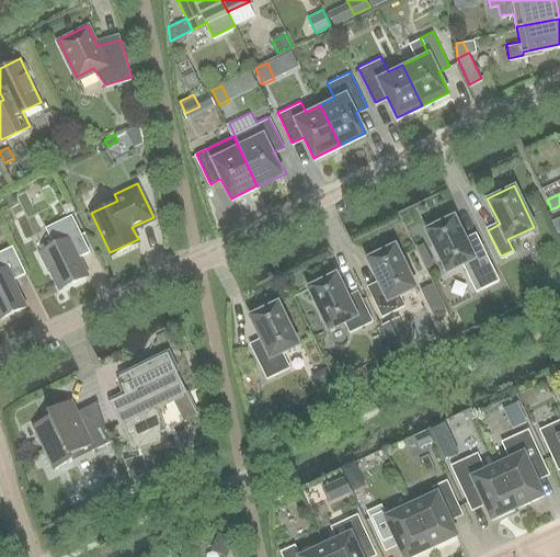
[(65,212),(72,207),(69,200),(61,204),(65,212)]
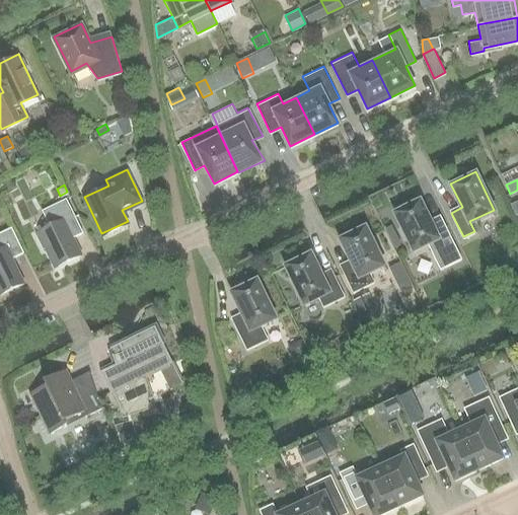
[(56,265),(80,253),(71,236),(82,230),(66,197),(42,209),(50,224),(35,231),(43,247),(46,245),(56,265)]
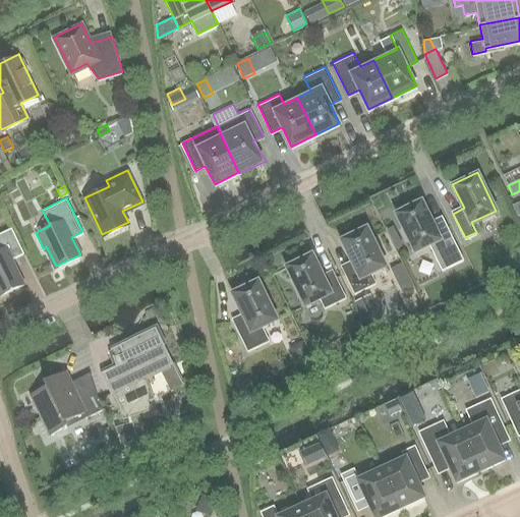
[(463,257),(444,218),(432,224),(421,199),(396,212),(415,249),(428,242),(442,269),(463,257)]
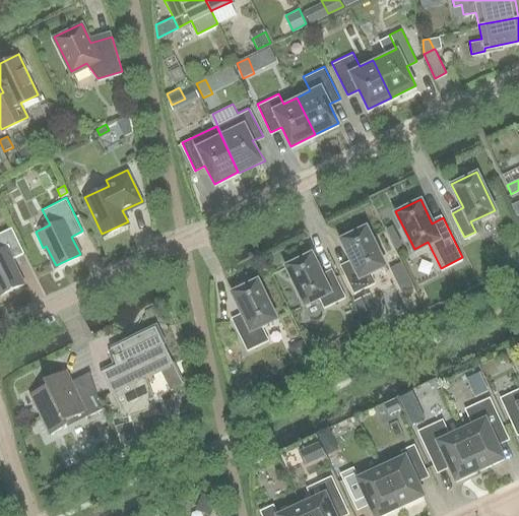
[(518,199),(510,204),(515,214),(518,212),(518,199)]
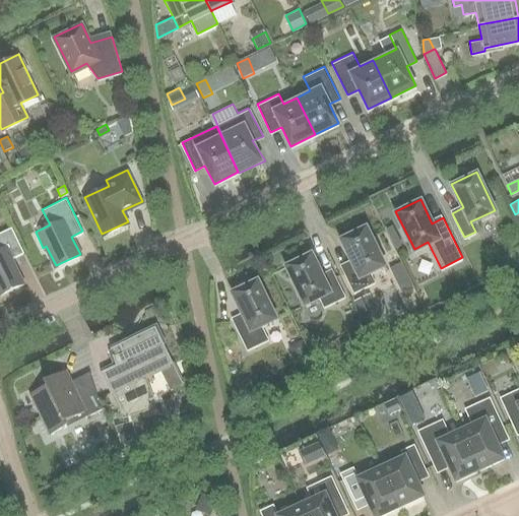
[(0,293),(23,281),(11,257),(23,251),(11,226),(0,232),(0,293)]
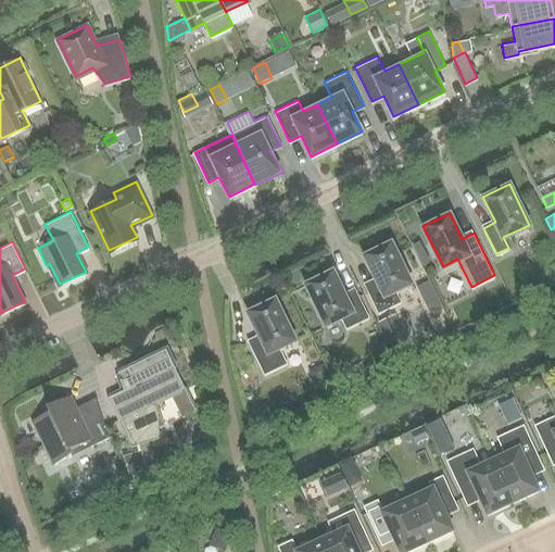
[(396,254),(391,241),(364,254),(377,280),(365,286),(378,312),(401,300),(395,289),(411,283),(404,270),(408,268),(401,252),(396,254)]
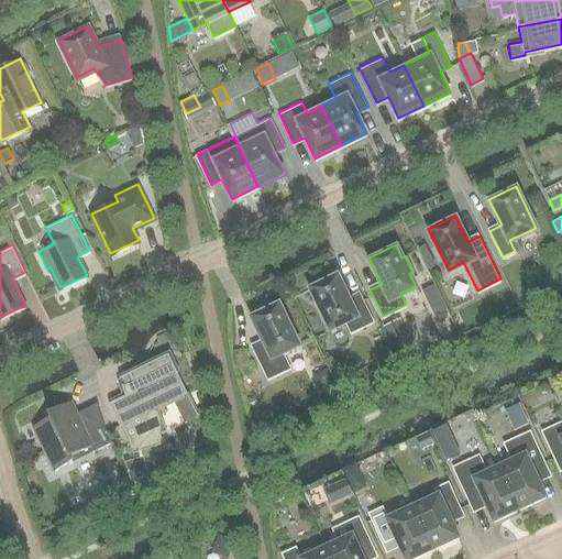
[(373,320),(361,294),(349,299),(337,274),(310,287),(330,328),(345,320),(350,331),(373,320)]
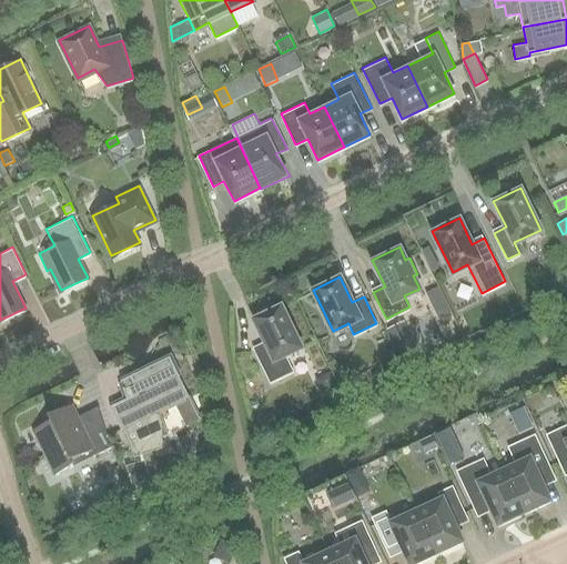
[(301,346),(281,305),(253,319),(266,344),(254,350),(270,381),(293,370),(285,354),(301,346)]
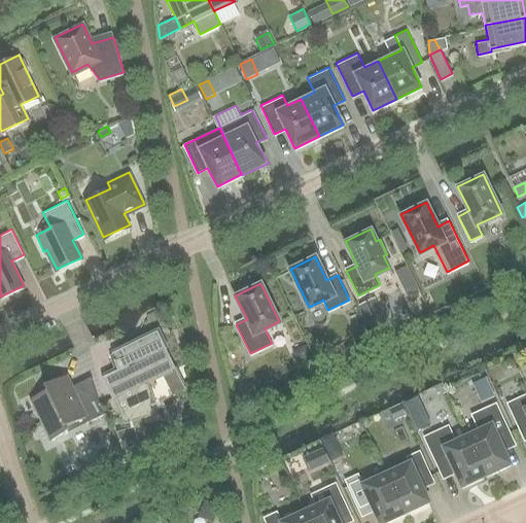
[(358,304),(371,329),(385,322),(373,297),(358,304)]
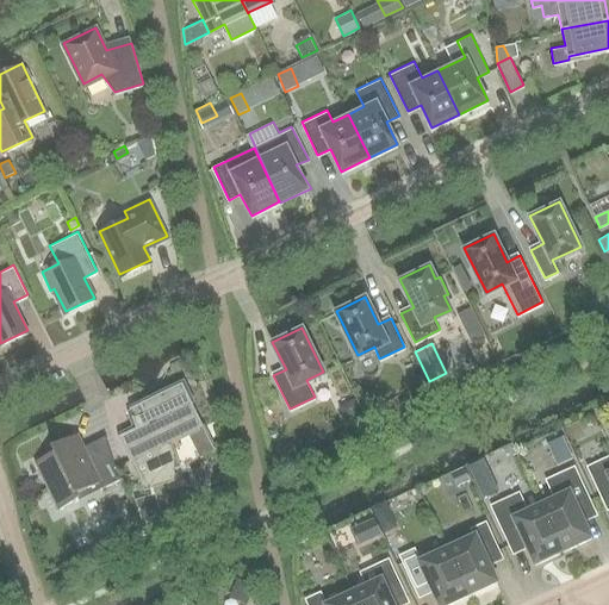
[(180,463),(172,438),(203,423),(181,381),(138,401),(143,410),(131,415),(135,425),(117,434),(143,486),(175,476),(172,467),(180,463)]
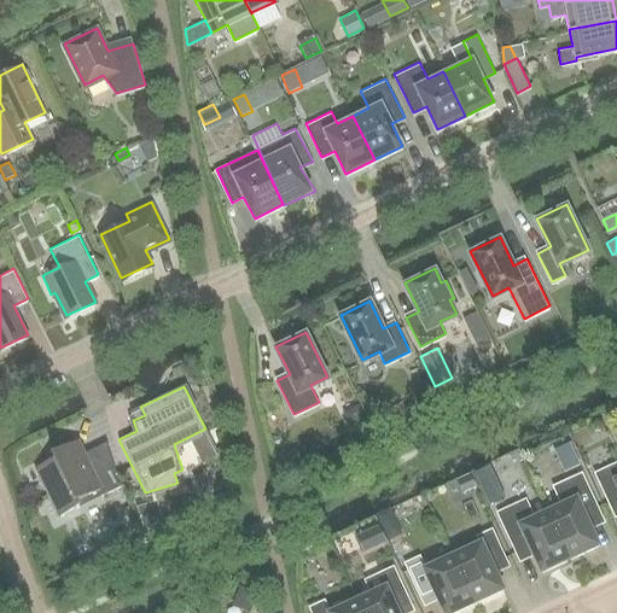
[(348,407),(355,424),(366,419),(358,402),(348,407)]
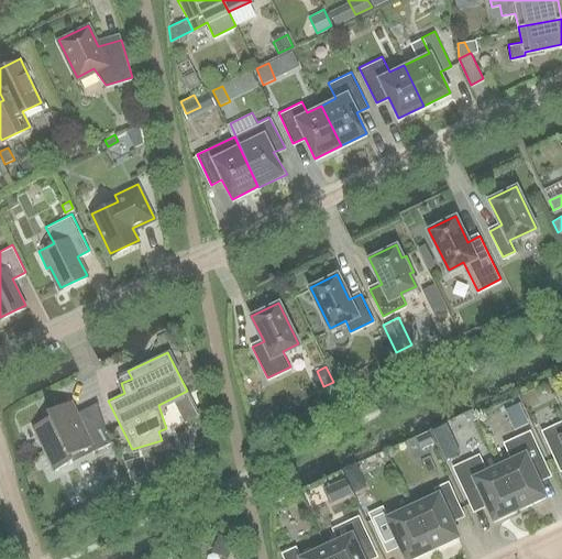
[(75,412),(69,399),(46,410),(48,416),(33,424),(55,468),(109,441),(105,430),(106,429),(97,401),(75,412)]
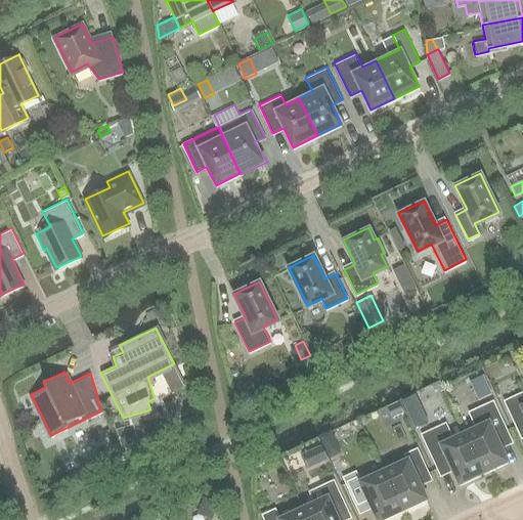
[(483,373),(471,379),(473,385),(486,380),(483,373)]
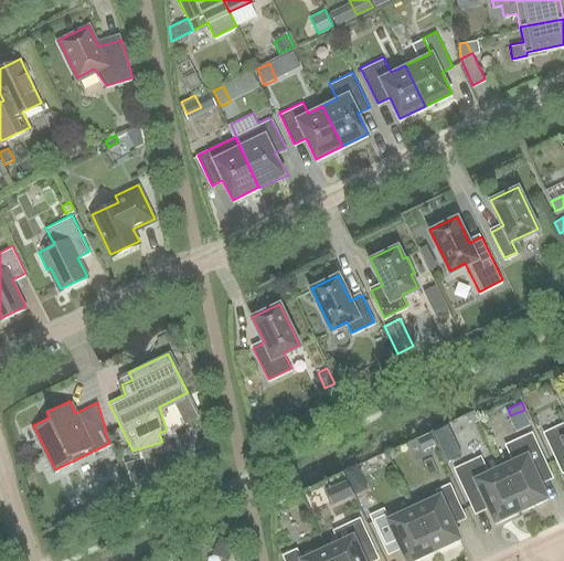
[(563,421),(544,431),(559,463),(563,459),(563,421)]
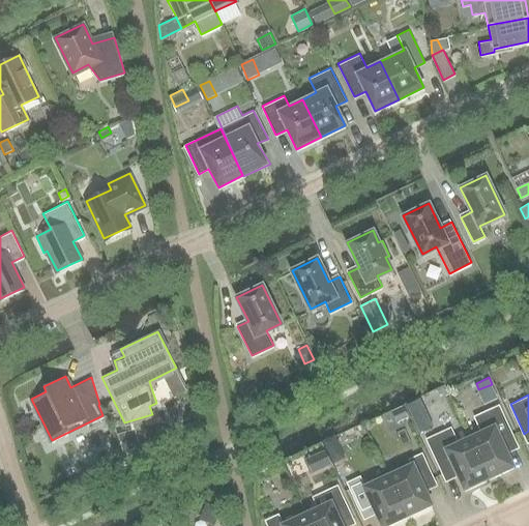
[(513,439),(498,404),(474,415),(481,431),(470,437),(489,477),(513,466),(503,444),(513,439)]
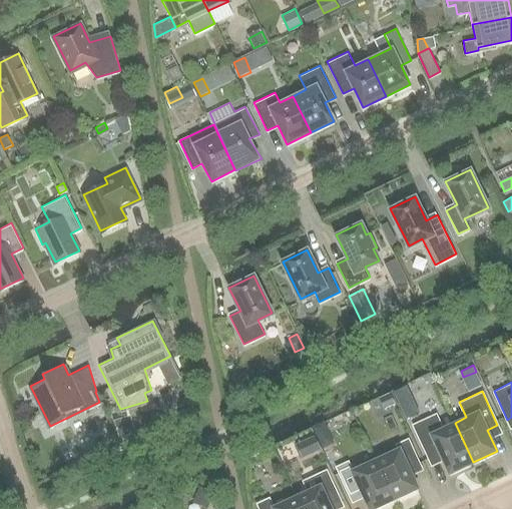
[(389,392),(380,396),(385,407),(394,403),(389,392)]
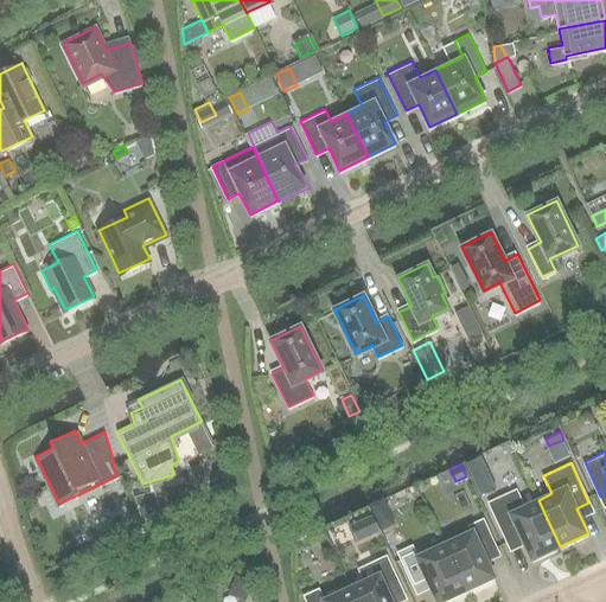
[(496,488),(490,472),(472,480),(479,495),(496,488)]
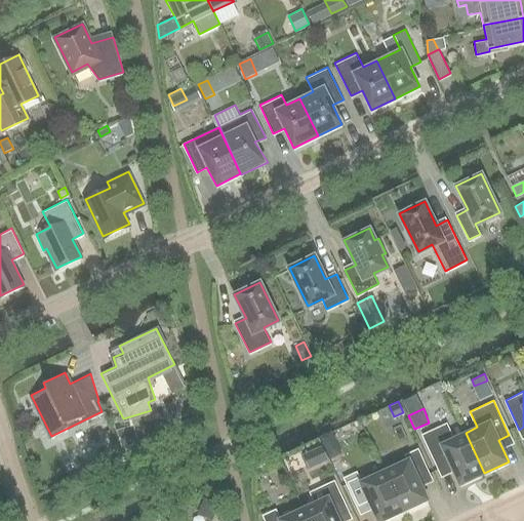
[(484,473),(466,433),(453,438),(446,423),(422,433),(438,468),(449,463),(459,484),(484,473)]
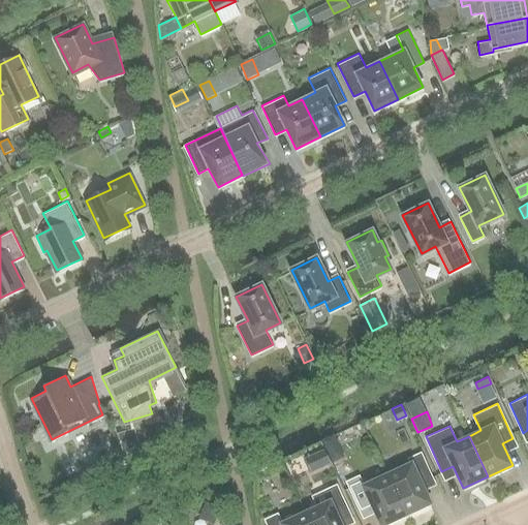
[(120,435),(124,451),(140,446),(135,431),(120,435)]
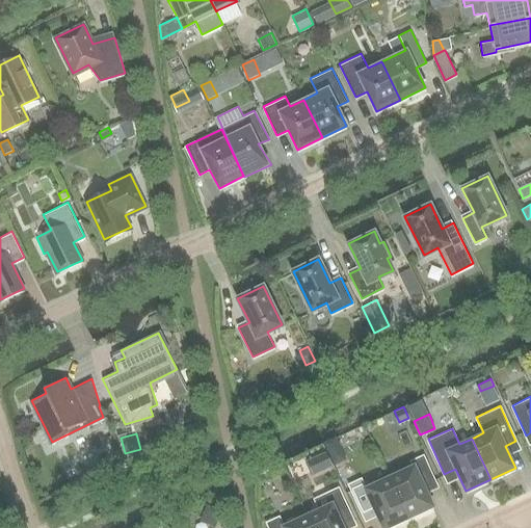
[(334,436),(323,441),(333,462),(343,456),(334,436)]
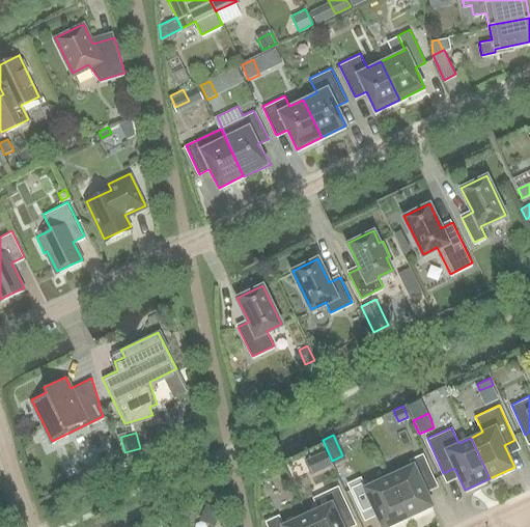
[(331,465),(325,450),(306,459),(312,474),(331,465)]
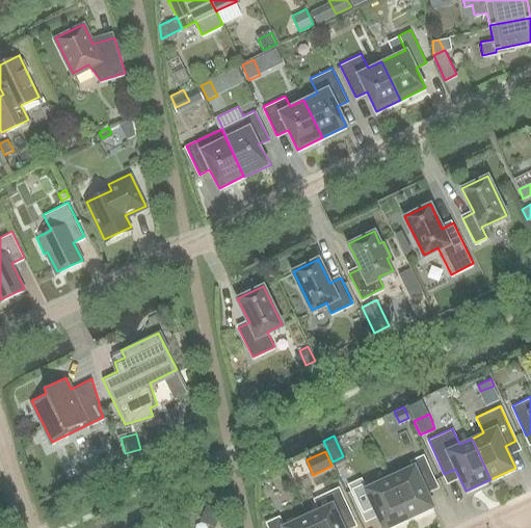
[(433,478),(423,454),(410,459),(414,466),(390,476),(408,517),(433,505),(423,483),(433,478)]
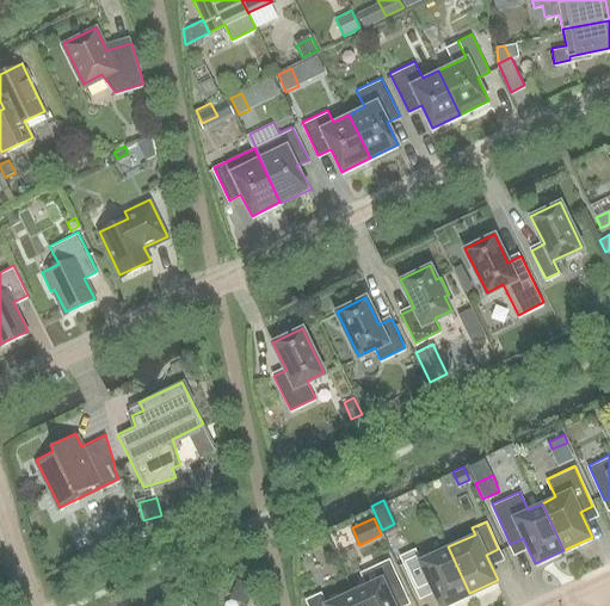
[(442,605),(469,593),(448,546),(419,560),(414,548),(400,554),(416,587),(429,581),(439,605),(442,605)]
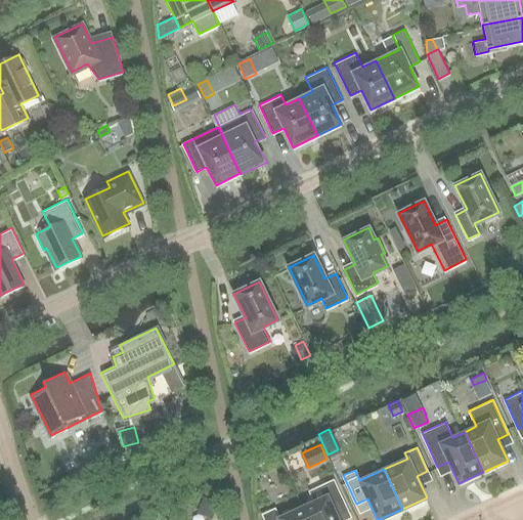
[(346,509),(333,479),(309,489),(314,501),(303,507),(308,519),(338,519),(336,514),(346,509)]
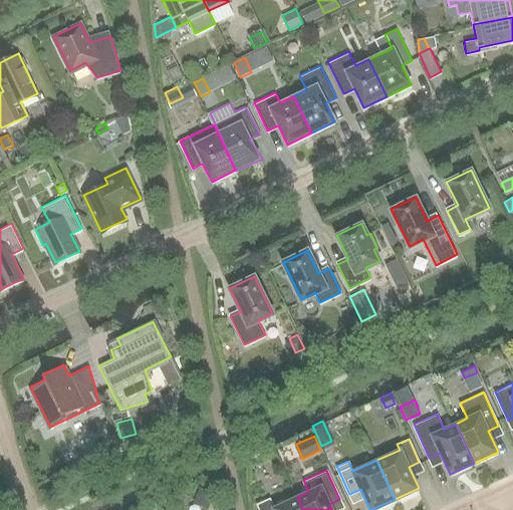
[(210,493),(208,492),(199,488),(195,497),(209,503),(211,499),(212,497),(213,494),(210,493)]
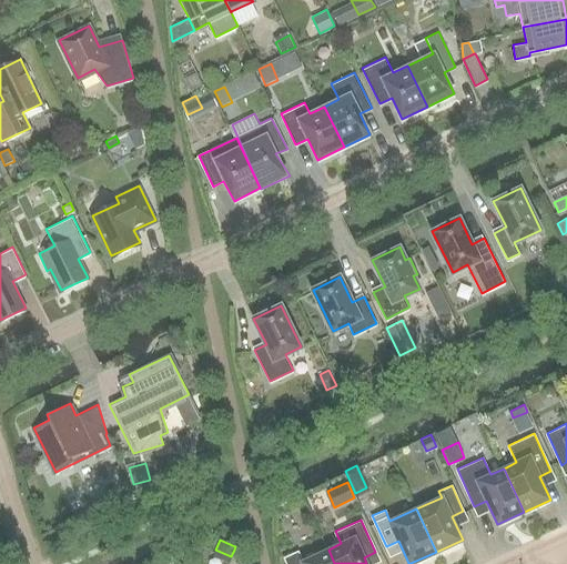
[(334,563),(328,550),(303,562),(297,551),(285,556),(287,563),(334,563)]
